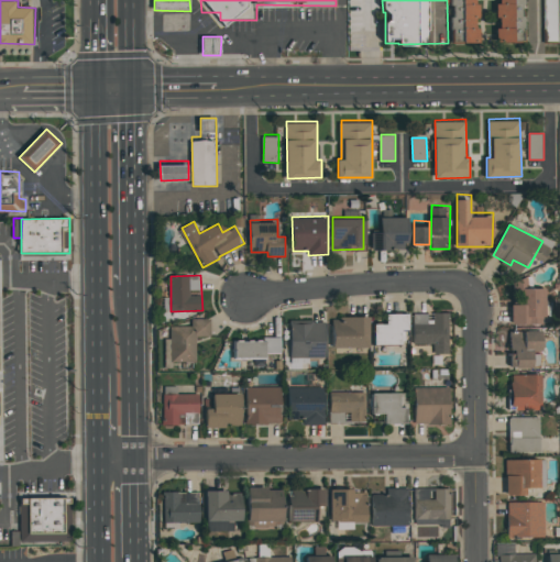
[(545,284),(528,284),(528,277),(516,277),(516,294),(525,294),(525,302),(513,302),(513,323),(545,323),(545,284)]
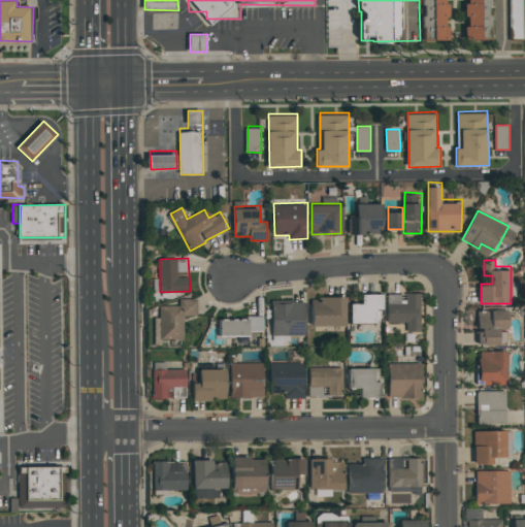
[(422,292),(407,292),(407,303),(402,303),(402,292),(389,292),(389,322),(408,322),(407,331),(422,332),(422,292)]
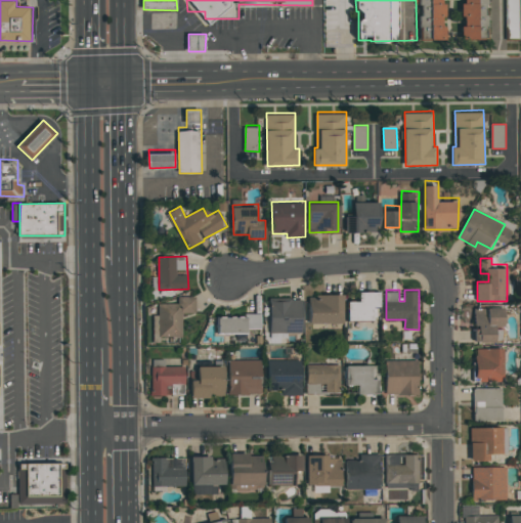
[(344,323),(344,292),(318,292),(318,300),(310,300),(310,323),(344,323)]
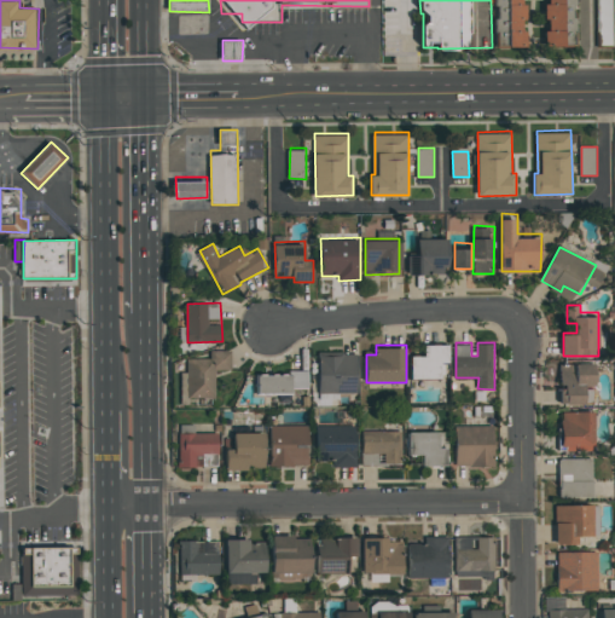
[(189,359),(189,397),(218,397),(216,369),(233,369),(233,350),(212,350),(213,358),(189,359)]
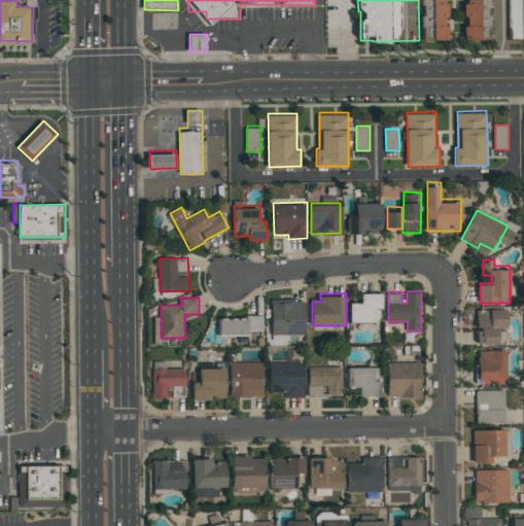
[(306,300),(274,299),(273,335),(305,335),(306,300)]
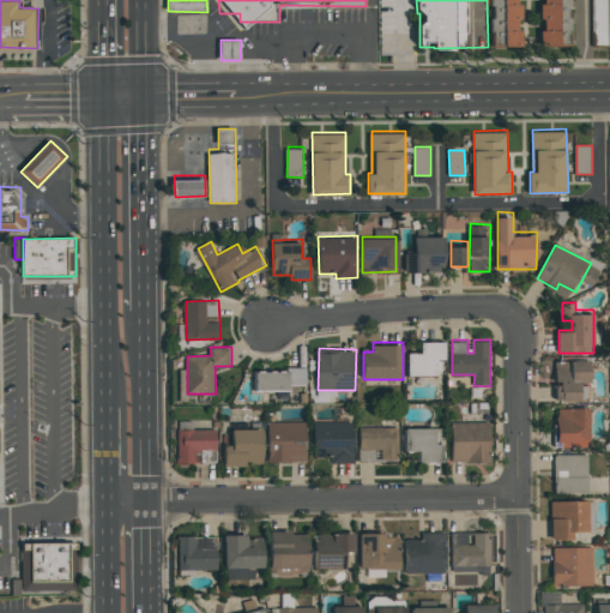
[(581,400),(581,382),(591,382),(591,360),(557,359),(557,380),(559,380),(557,400),(581,400)]
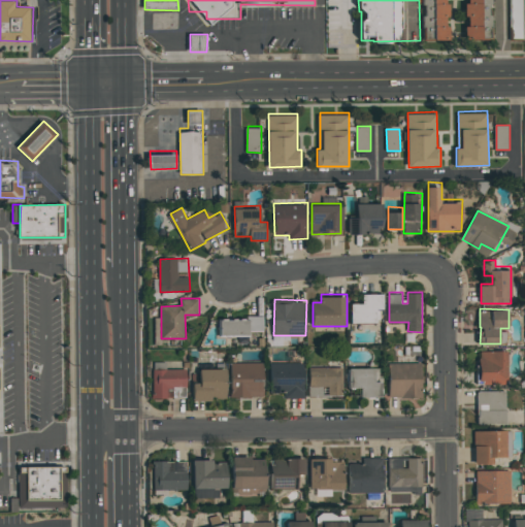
[(252,317),(252,331),(264,331),(264,316),(252,317)]
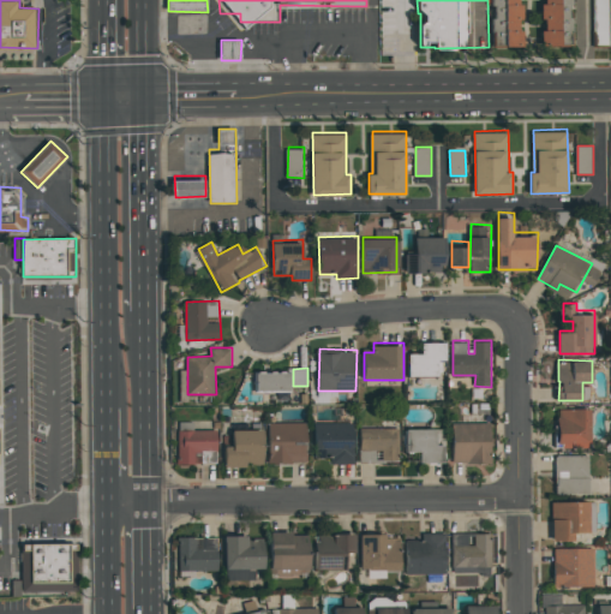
[(257,392),(291,391),(291,371),(257,371),(257,392)]
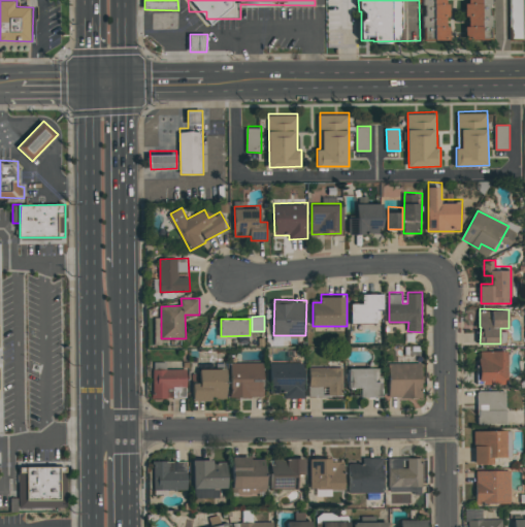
[(509,350),(480,349),(480,385),(507,385),(509,350)]
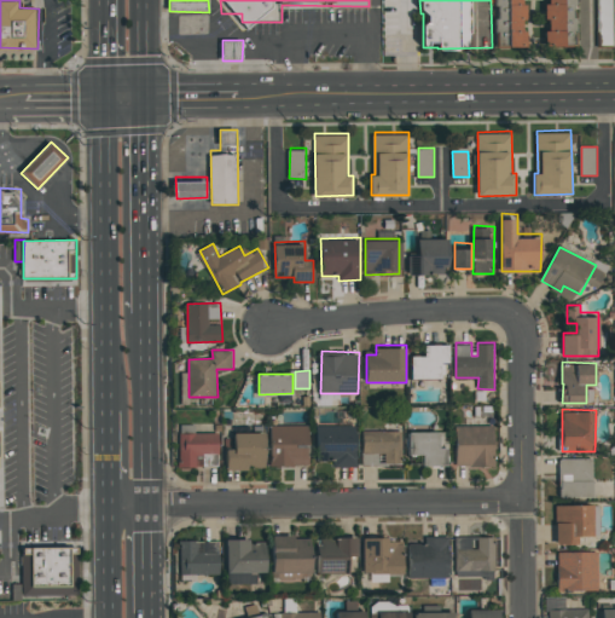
[(309,466),(311,422),(301,422),(301,415),(290,415),(290,425),(272,425),(272,465),(309,466)]
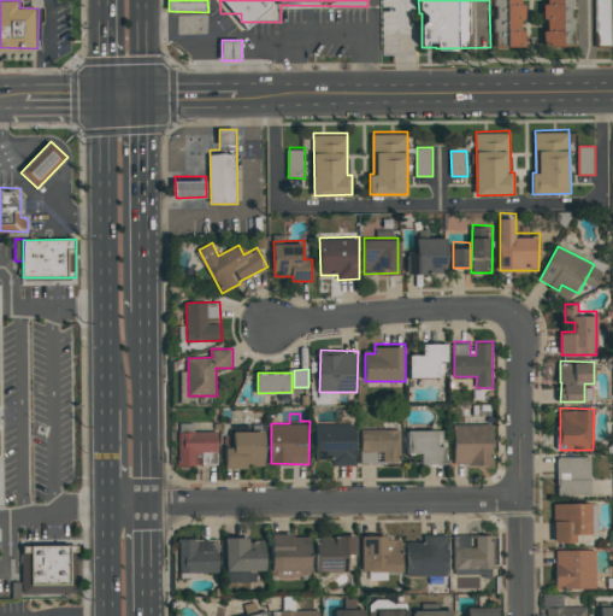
[(355,422),(316,423),(317,459),(335,458),(335,465),(357,465),(355,422)]
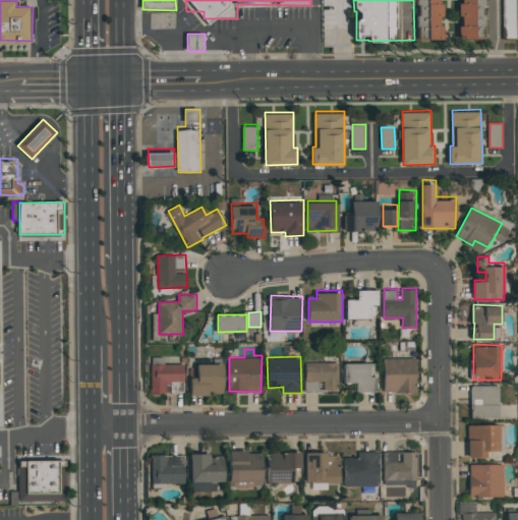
[(416,356),(385,357),(385,393),(417,392),(416,356)]
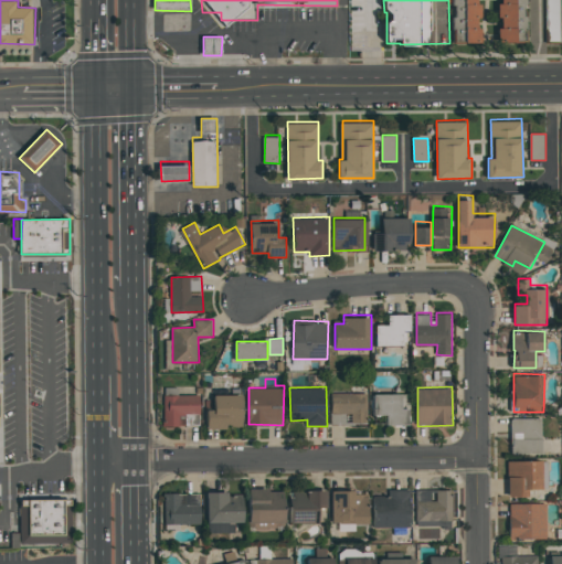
[(386,425),(410,425),(410,408),(402,408),(402,391),(375,391),(374,415),(386,415),(386,425)]
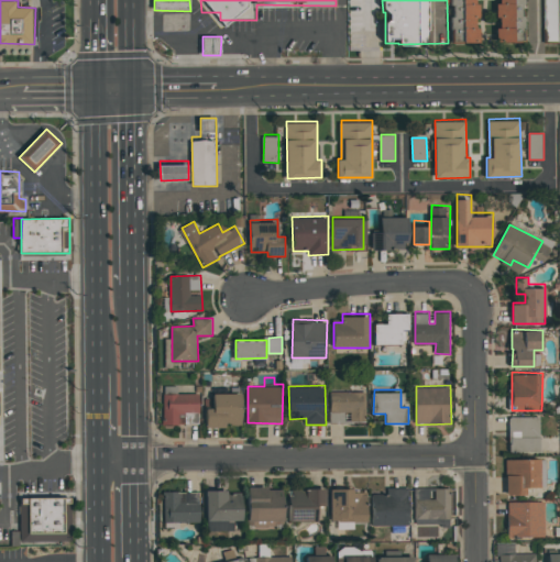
[(331,390),(331,423),(346,423),(346,412),(352,412),(352,421),(366,422),(368,390),(331,390)]
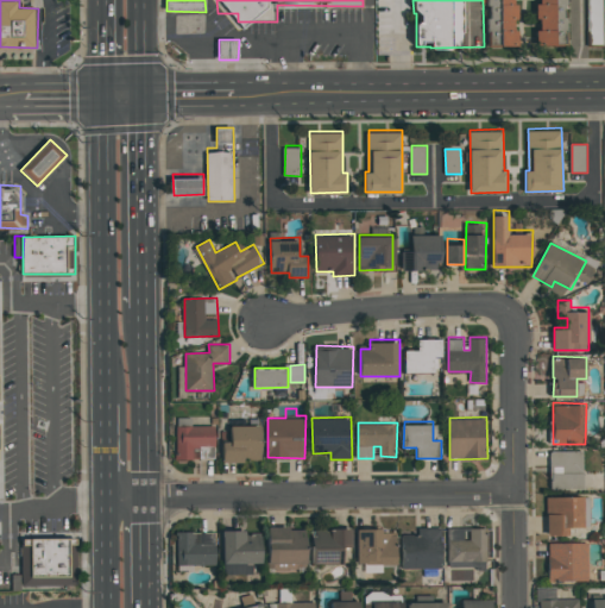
[(262,462),(262,425),(231,424),(231,436),(224,436),(224,461),(262,462)]
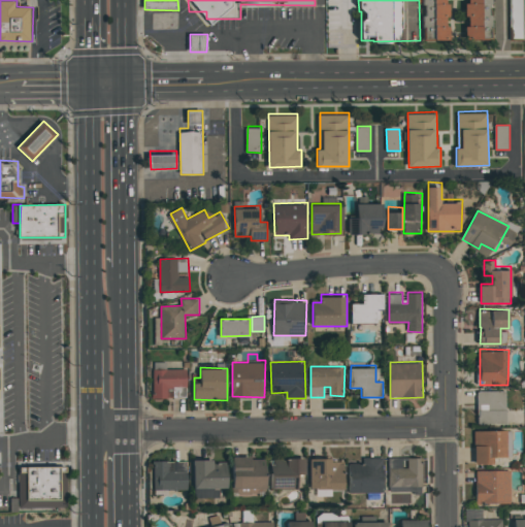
[(507,424),(507,391),(479,391),(479,424),(507,424)]
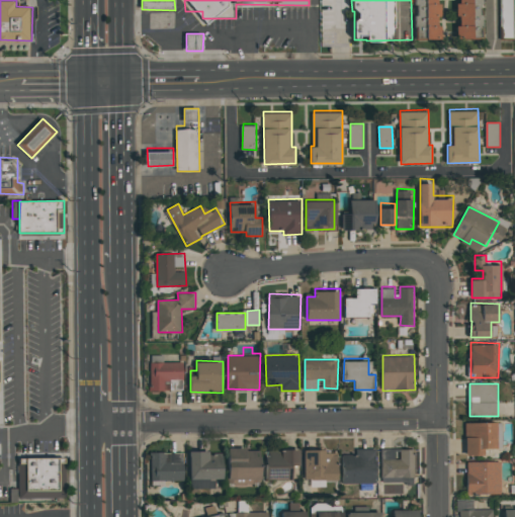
[(485,455),(485,448),(497,448),(497,420),(466,421),(466,455),(485,455)]
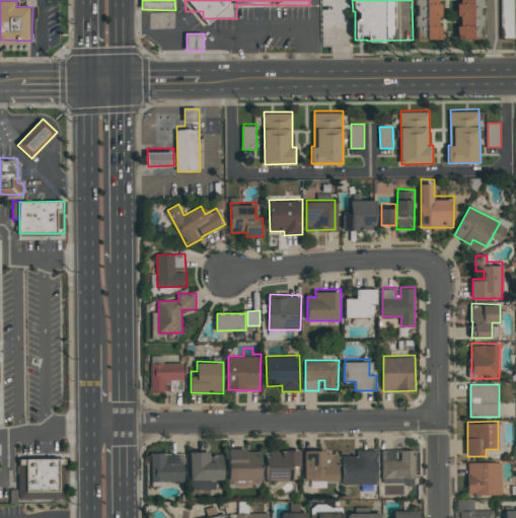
[(229,448),(229,482),(262,481),(262,448),(229,448)]
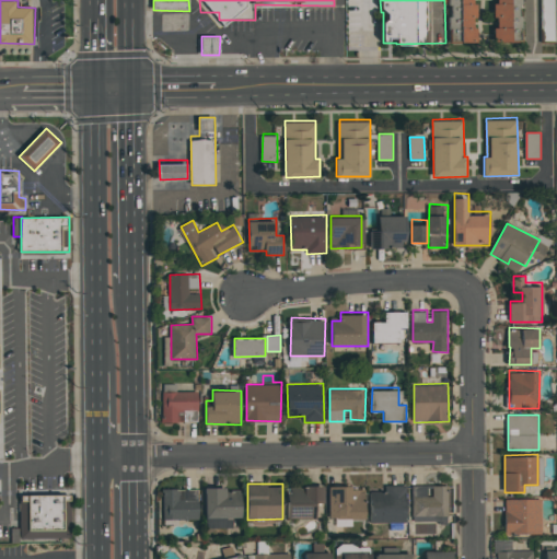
[(366,519),(366,489),(356,489),(356,484),(329,484),(328,519),(366,519)]
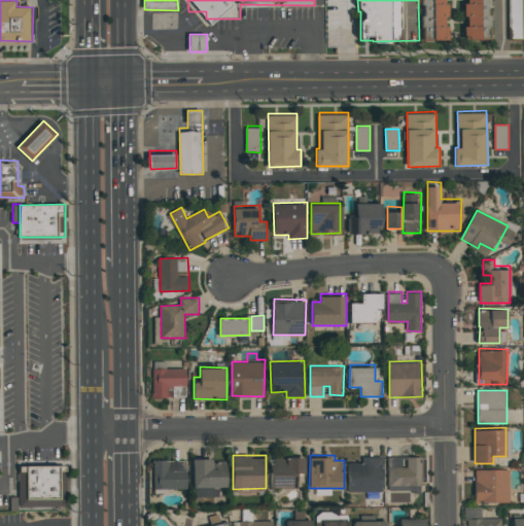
[(382,492),(383,456),(363,455),(363,460),(350,460),(349,491),(382,492)]
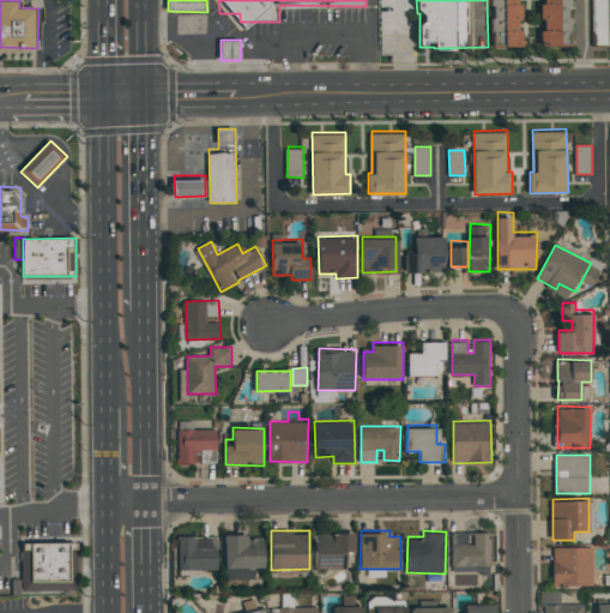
[(453,530),(452,572),(491,572),(493,532),(453,530)]
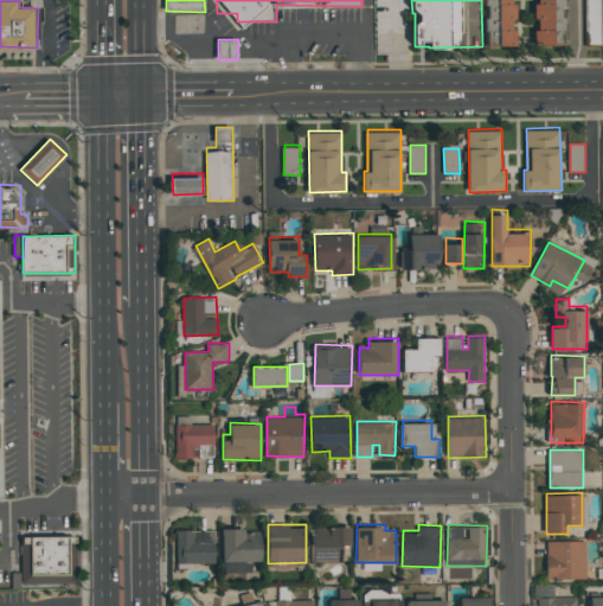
[(254,572),(254,561),(261,561),(261,535),(245,535),(245,525),(223,525),(224,572),(254,572)]
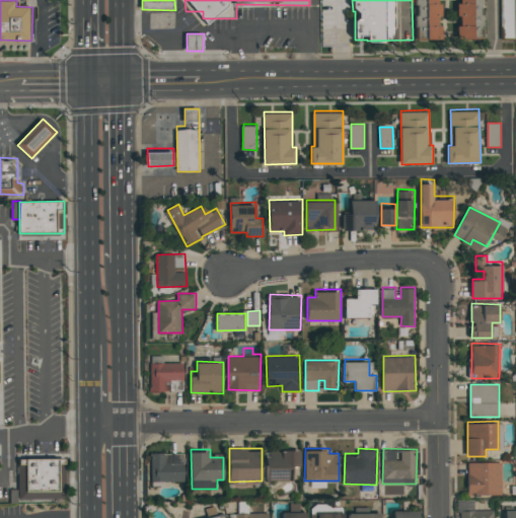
[(300,466),(300,450),(267,449),(267,481),(292,481),(292,466),(300,466)]
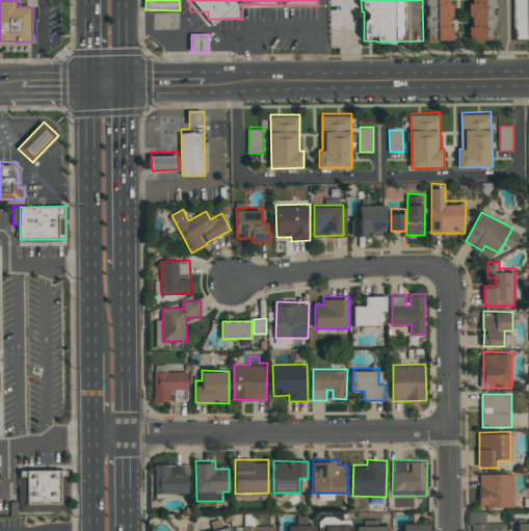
[(189,493),(189,465),(156,465),(156,494),(189,493)]
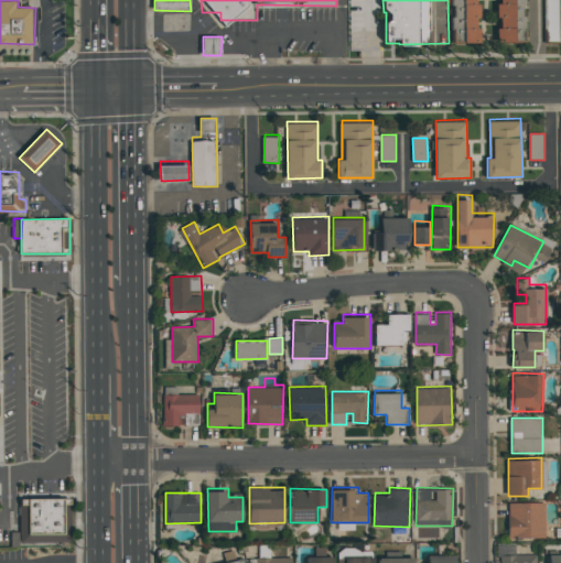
[(21,499),(73,499),(73,542),(21,542),(21,499)]
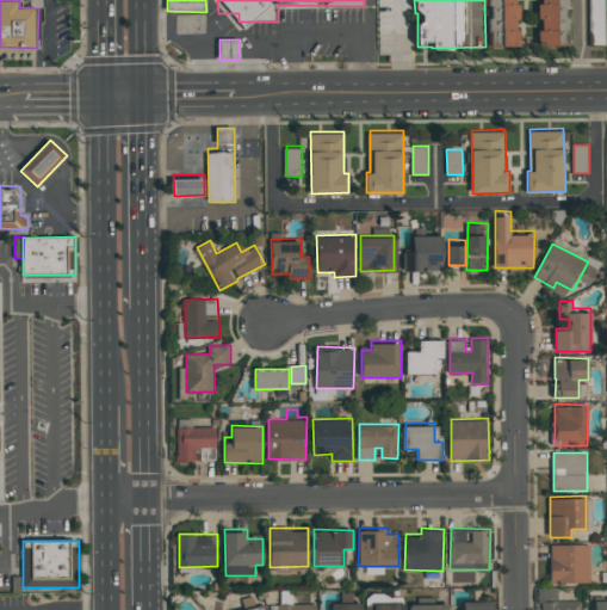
[(592,543),(551,543),(551,583),(592,583),(592,543)]
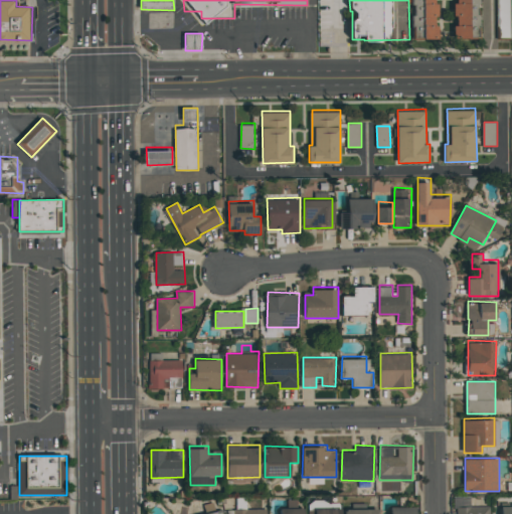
[(511,504),(502,505),(502,513),(511,513),(511,504)]
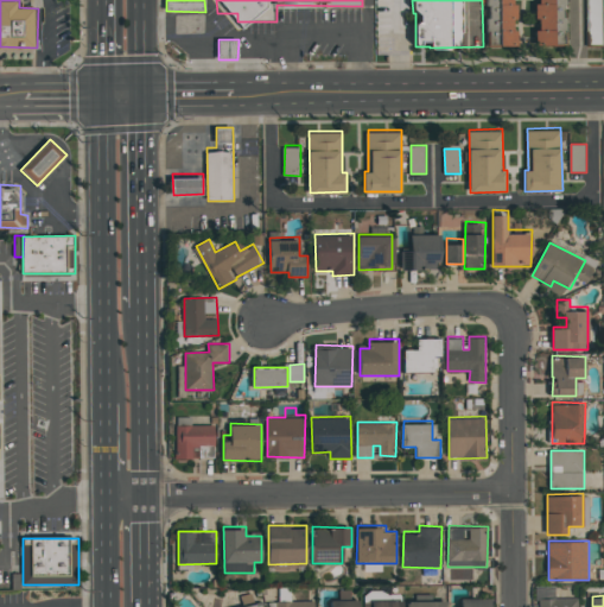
[(491,606),(491,596),(462,596),(461,606),(491,606)]
